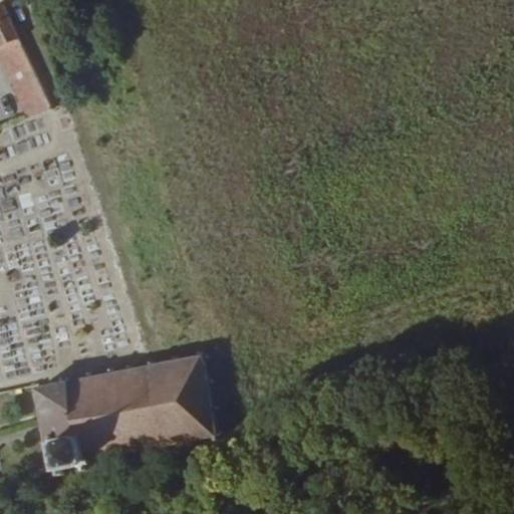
[(0,41),(21,35),(4,0),(3,0),(0,1),(0,41)]
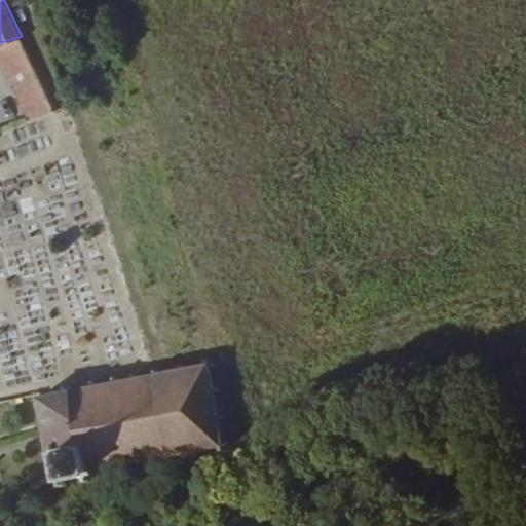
[(0,53),(3,62),(28,50),(22,36),(0,42),(0,53)]
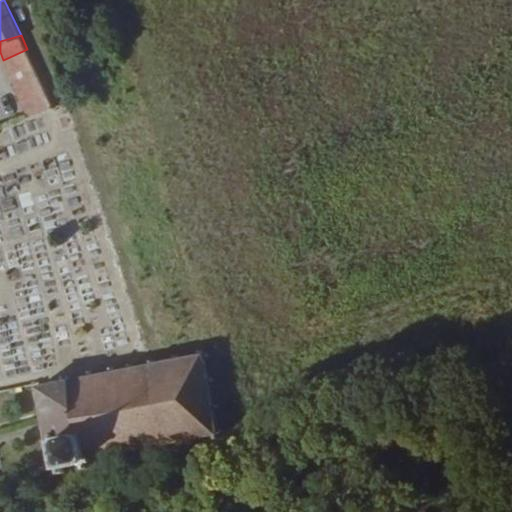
[(26,111),(50,103),(27,49),(3,60),(26,111)]
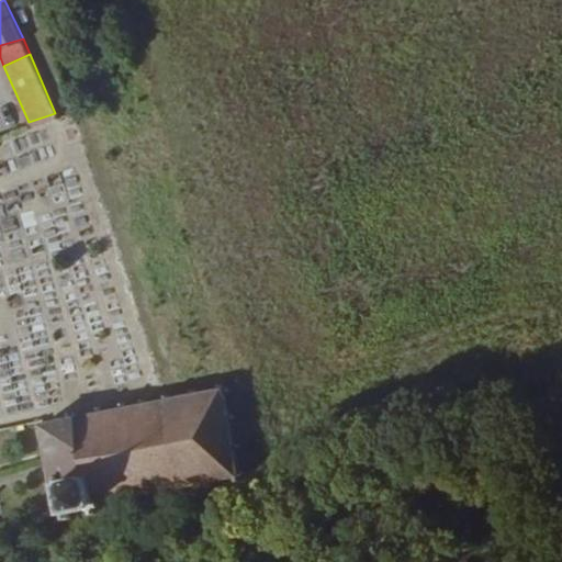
[(0,257),(9,255),(2,225),(0,224),(0,257)]
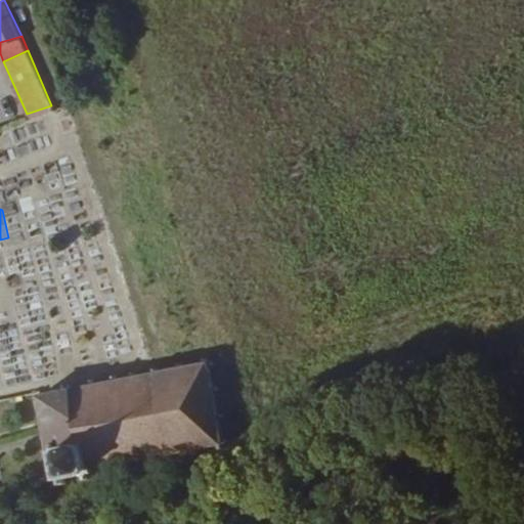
[(42,378),(39,348),(71,346),(69,321),(43,323),(40,292),(19,293),(26,379),(42,378)]
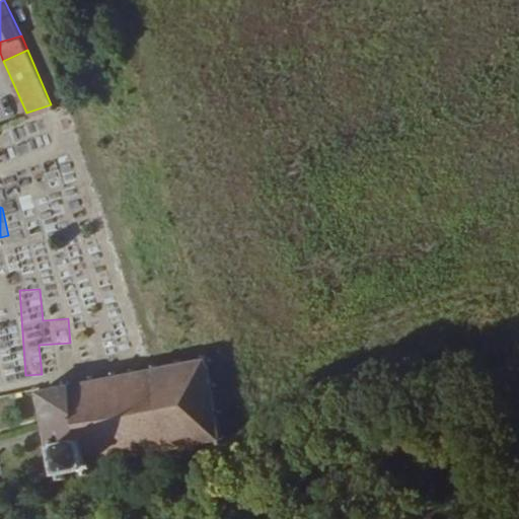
[(59,463),(53,464),(55,471),(64,468),(64,463),(86,458),(87,463),(90,463),(90,460),(96,459),(95,455),(102,453),(103,458),(113,456),(113,451),(130,447),(131,451),(141,449),(140,445),(156,441),(158,446),(167,444),(167,438),(186,434),(187,439),(195,438),(194,432),(213,428),(214,433),(222,431),(221,425),(226,423),(225,416),(219,417),(216,402),(221,401),(220,392),(214,394),(210,376),(216,375),(214,367),(208,368),(205,354),(211,353),(210,346),(204,347),(203,342),(196,343),(197,349),(182,352),(180,347),(172,349),(172,354),(154,358),(153,352),(145,354),(147,359),(127,363),(131,358),(123,358),(123,363),(109,366),(107,361),(100,362),(102,369),(91,370),(90,366),(84,368),(84,372),(71,376),(84,430),(53,440),(59,463)]
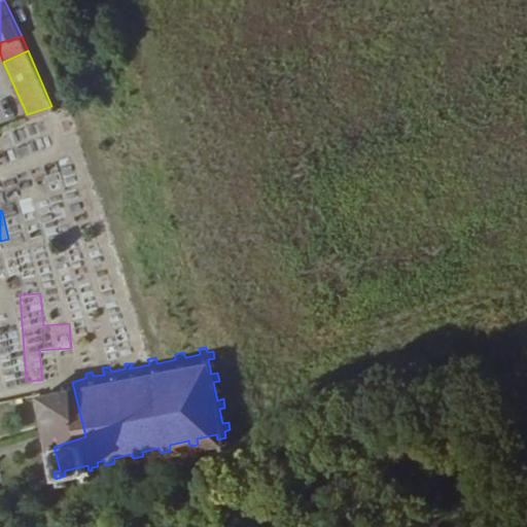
[(50,448),(54,447),(85,436),(72,382),(71,377),(63,378),(64,382),(35,389),(43,422),(39,425),(45,445),(49,444),(50,448)]
